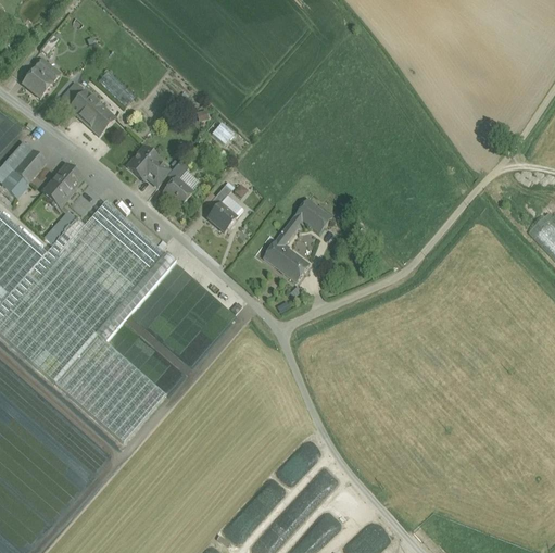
[(52,36),(40,51),(46,55),(58,40),(52,36)]
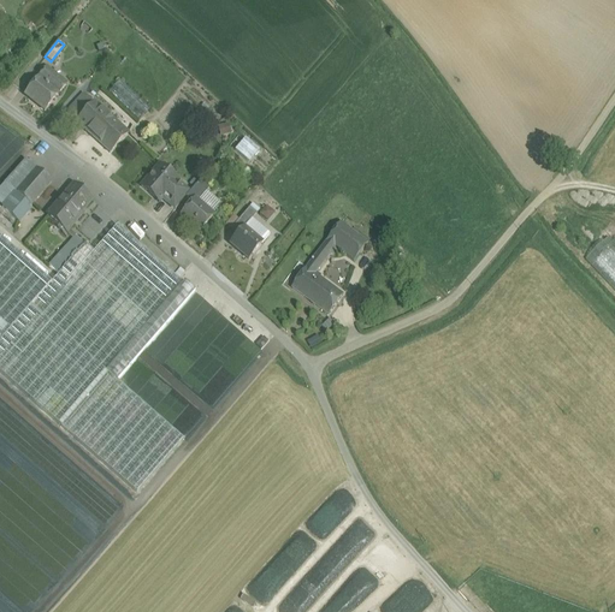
[(51,70),(42,79),(37,76),(24,93),(43,108),(64,82),(51,70)]
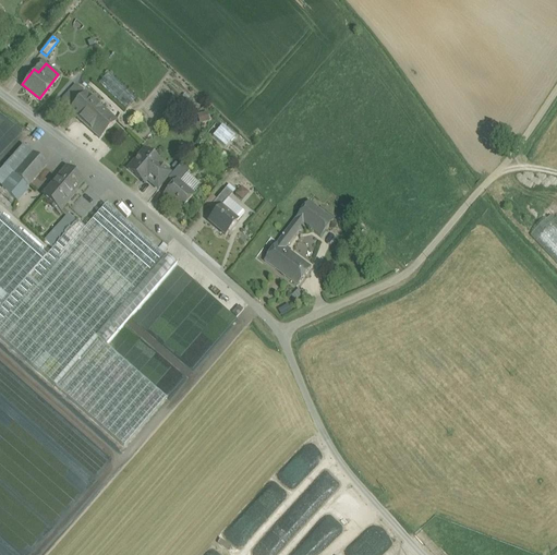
[(135,96),(108,71),(97,82),(124,107),(135,96)]
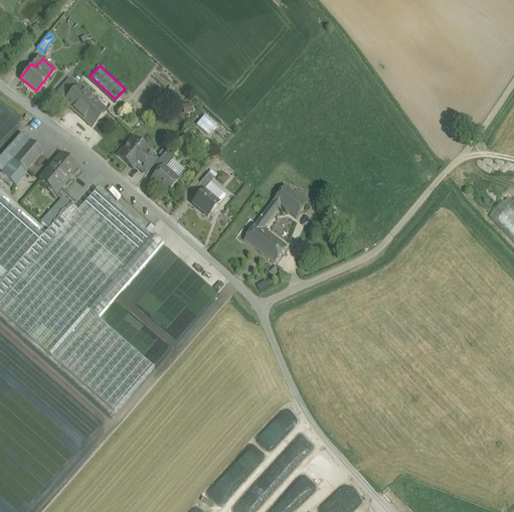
[(77,84),(68,76),(55,92),(64,100),(77,84)]
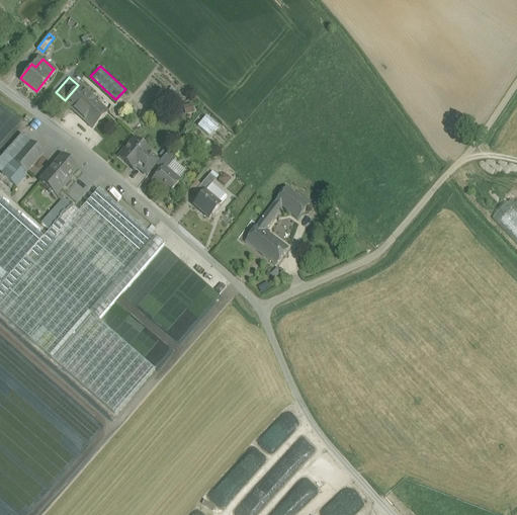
[(65,100),(64,100),(78,114),(93,99),(94,97),(90,94),(89,95),(78,85),(65,100)]
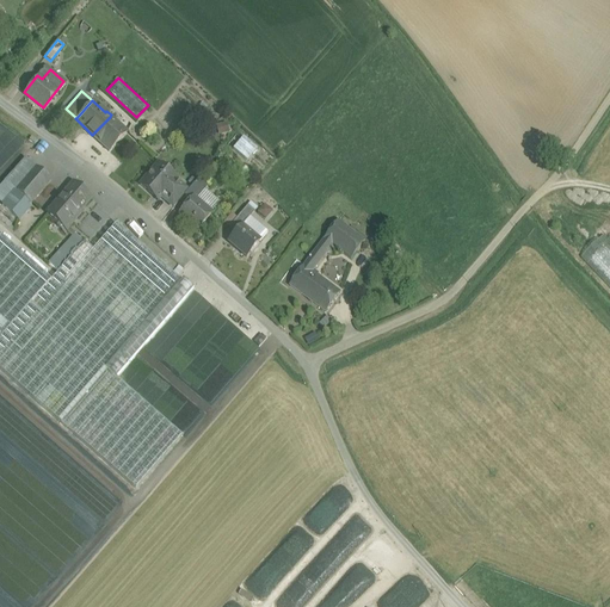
[(116,123),(110,117),(92,135),(108,148),(125,130),(117,122),(116,123)]
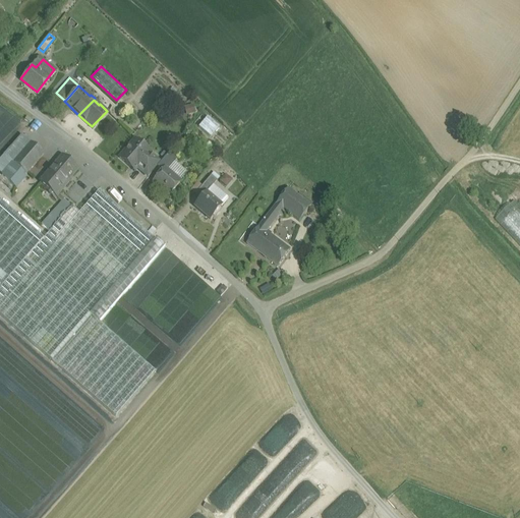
[(206,114),(197,124),(210,134),(218,124),(206,114)]
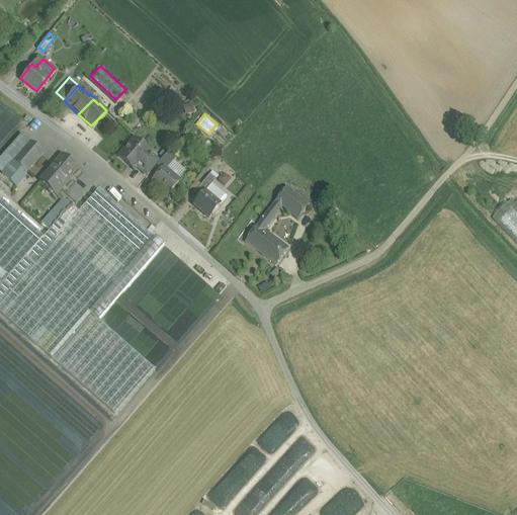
[(133,137),(117,155),(133,168),(136,165),(148,151),(148,150),(133,137)]
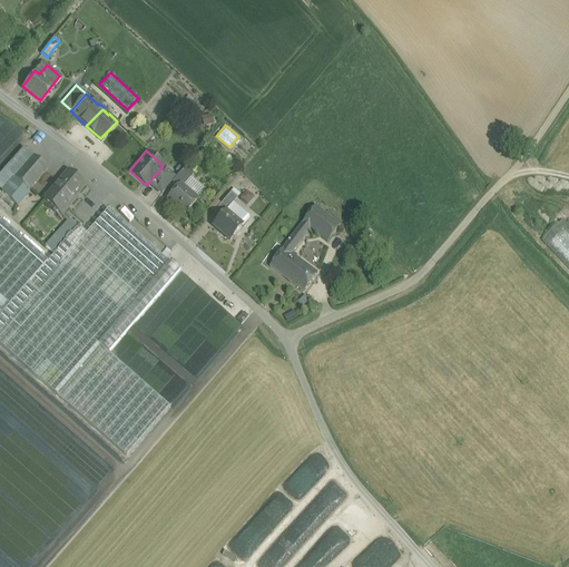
[(32,153),(12,175),(27,188),(47,166),(32,153)]
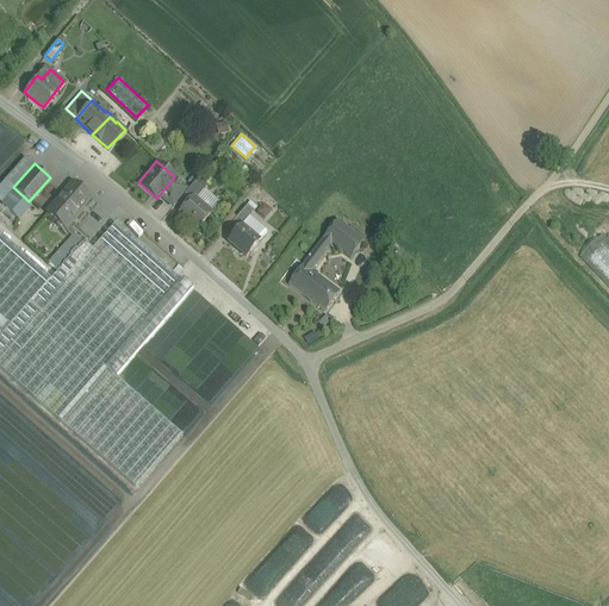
[(174,177),(160,194),(172,205),(182,193),(186,188),(174,177)]
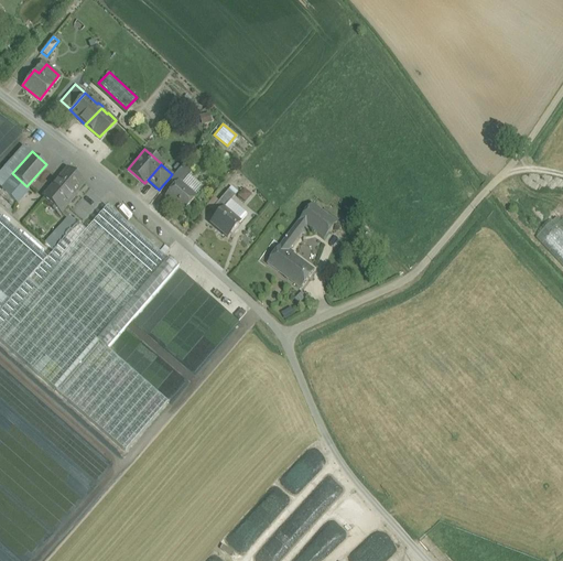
[(172,174),(169,179),(174,184),(176,181),(180,184),(190,171),(181,164),(172,174)]
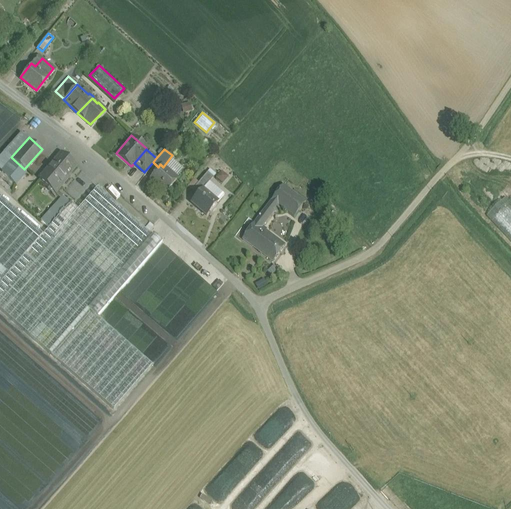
[(60,151),(38,177),(59,196),(62,194),(63,193),(57,188),(69,174),(67,173),(75,164),(60,151)]
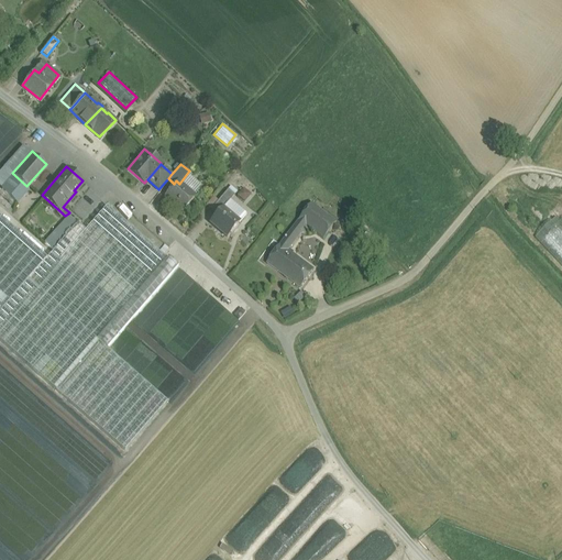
[(26,186),(12,173),(1,186),(15,199),(26,186)]
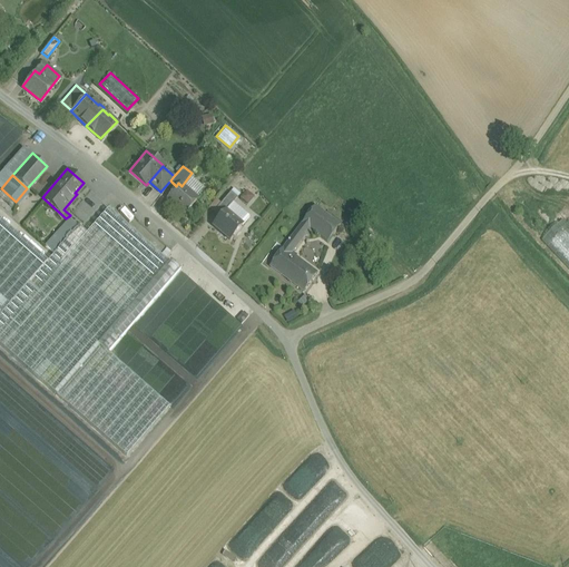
[(182,186),(178,183),(176,186),(167,197),(184,212),(196,197),(182,186)]
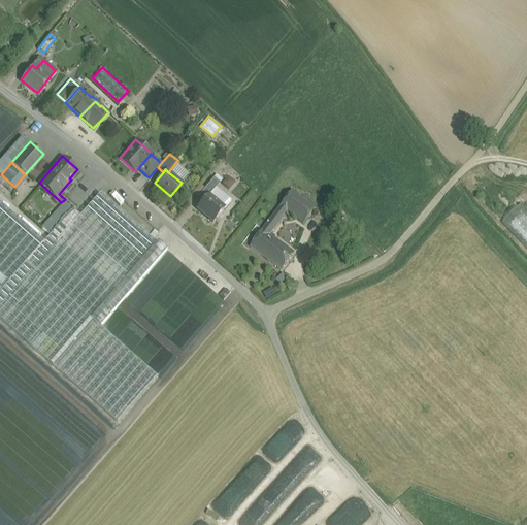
[(216,173),(212,176),(219,182),(221,178),(216,173)]
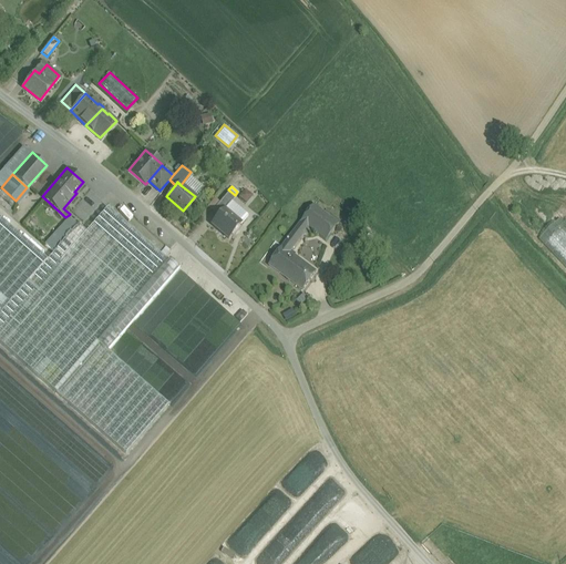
[(237,195),(246,201),(251,193),(243,187),(237,195)]
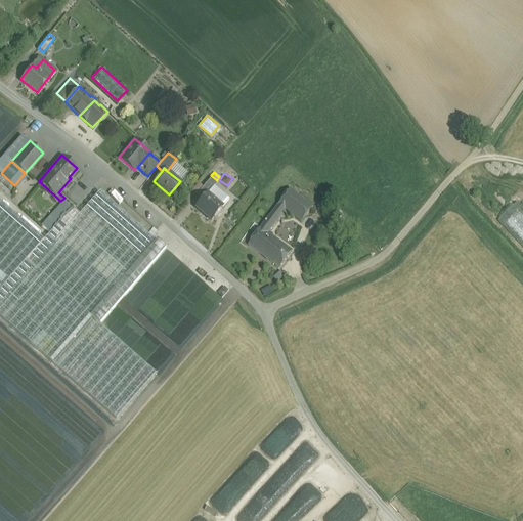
[(211,175),(206,180),(212,185),(213,184),(217,180),(211,175)]
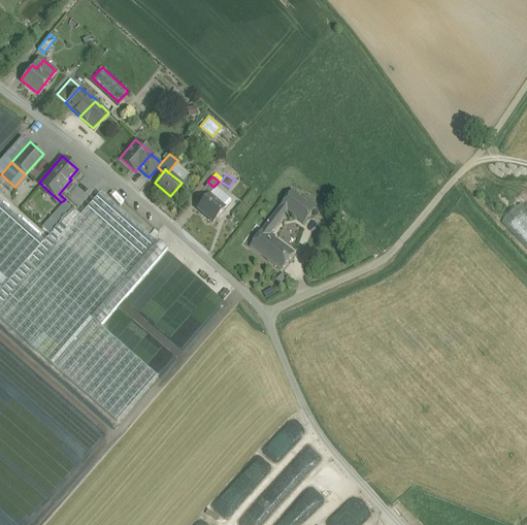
[(207,182),(197,195),(202,199),(207,193),(208,194),(213,187),(207,182)]
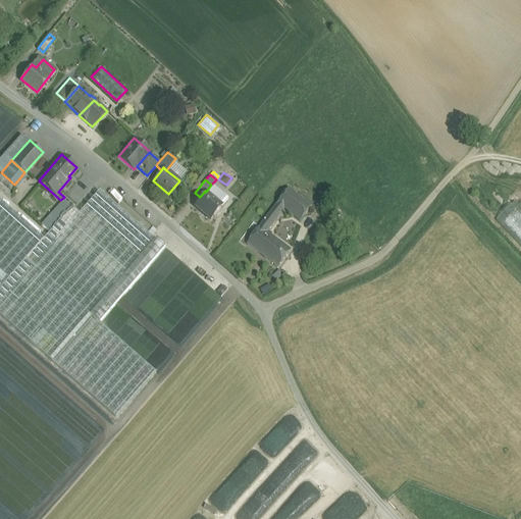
[(315,199),(293,180),(289,187),(311,204),(315,199)]
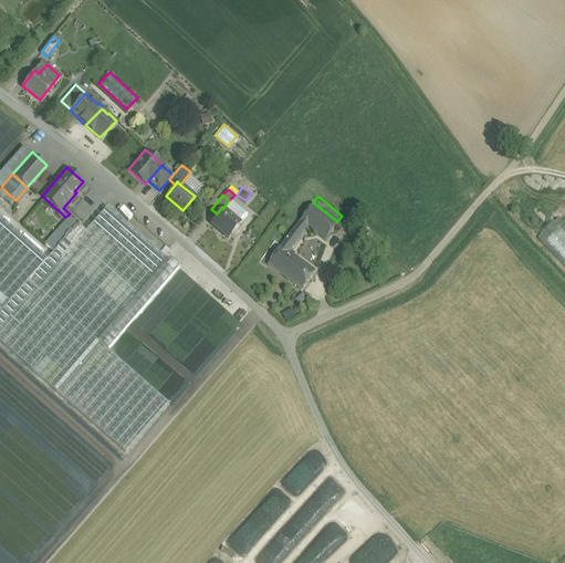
[(247,214),(230,199),(229,200),(223,208),(222,207),(217,214),(210,221),(227,237),(247,214)]
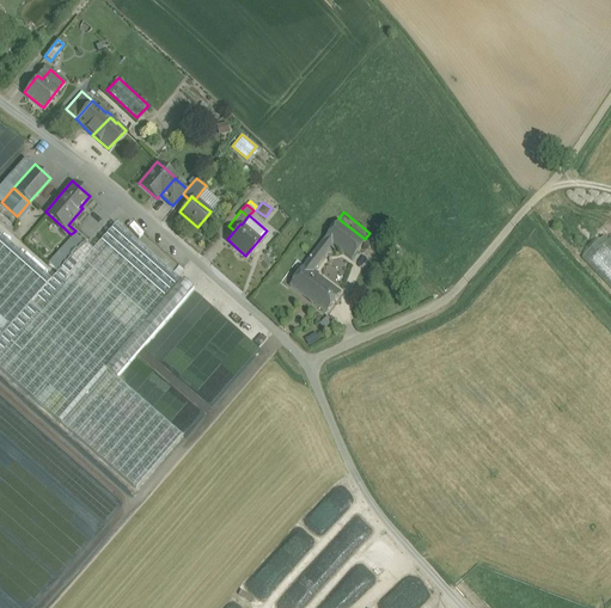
[(365,239),(338,219),(324,237),(333,243),(336,245),(352,257),(365,239)]
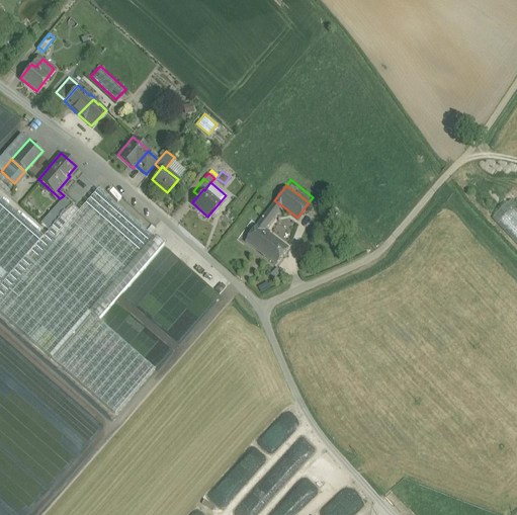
[(0,311),(114,411),(218,292),(97,187),(78,209),(71,203),(49,228),(0,282),(0,311)]
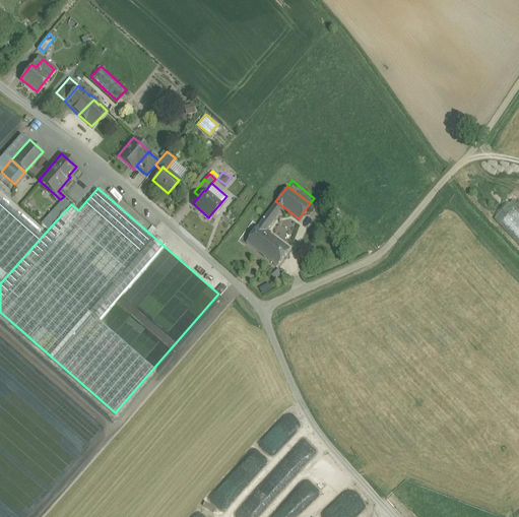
[(63,197),(60,199),(41,220),(49,229),(71,204),(63,197)]
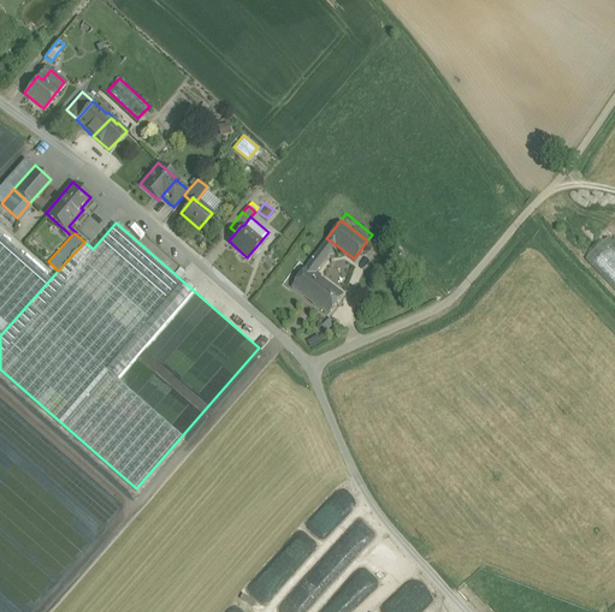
[(614,242),(608,235),(584,256),(614,289),(614,242)]
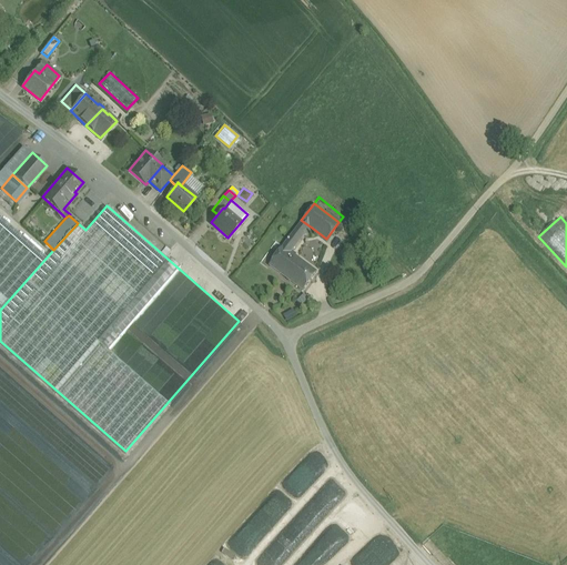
[(301,220),(282,245),(290,251),(291,249),(304,231),(309,225),(301,220)]
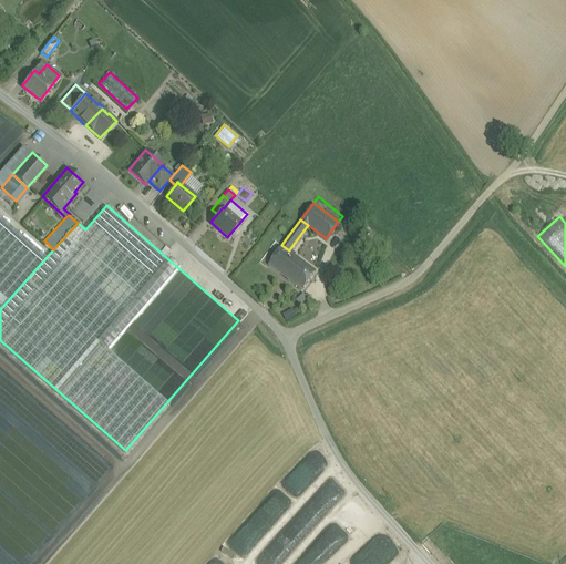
[(289,250),(281,245),(268,263),(286,276),(299,257),(294,254),(289,250)]
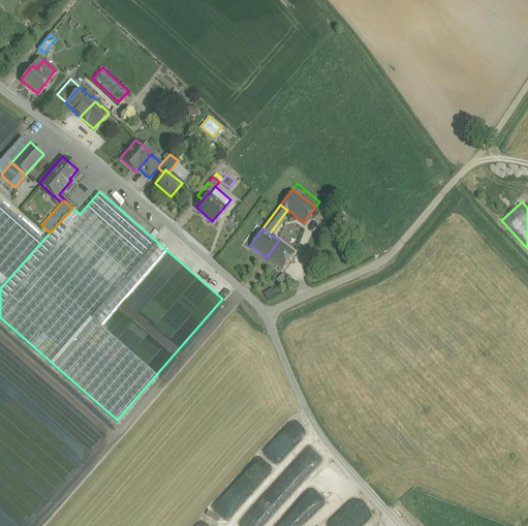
[(293,251),(279,240),(267,257),(281,269),(293,251)]
